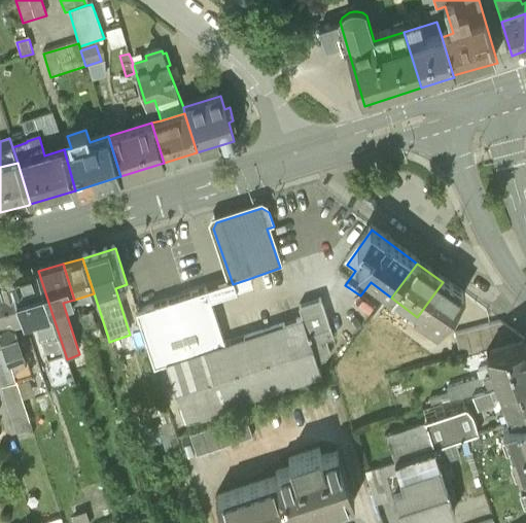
[(38,271),(9,281),(23,322),(25,325),(34,322),(48,365),(67,359),(38,271)]
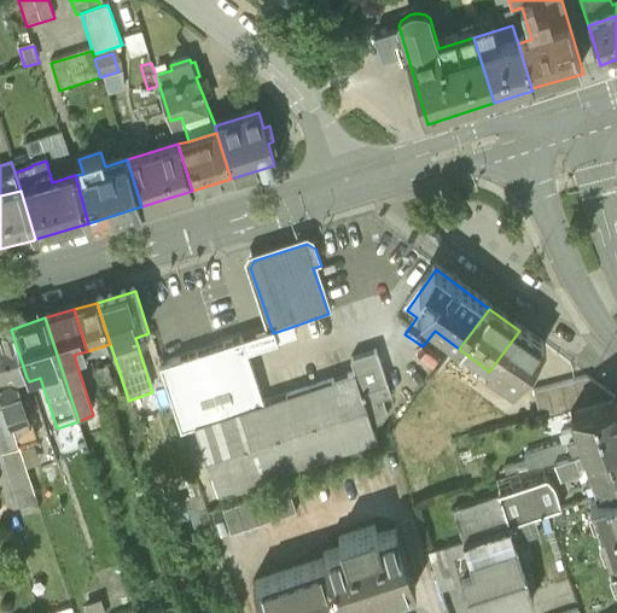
[(273,333),(244,342),(248,356),(295,342),(291,327),(273,333)]
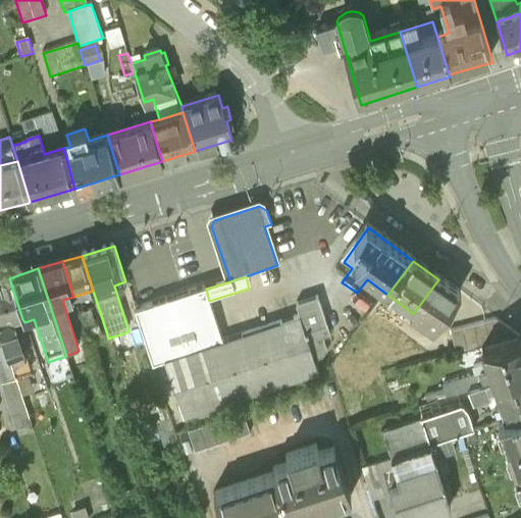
[(9,278),(0,280),(0,327),(3,338),(8,355),(9,357),(22,353),(12,322),(22,319),(9,278)]
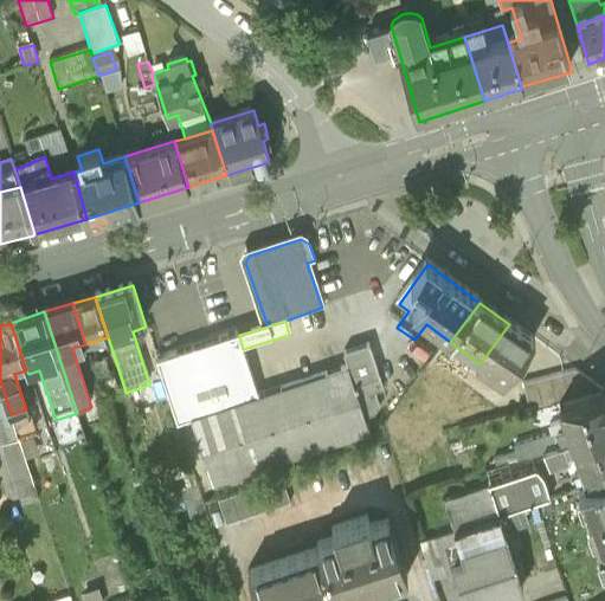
[(535,344),(509,324),(480,364),(477,368),(488,375),(491,372),(507,382),(535,344)]
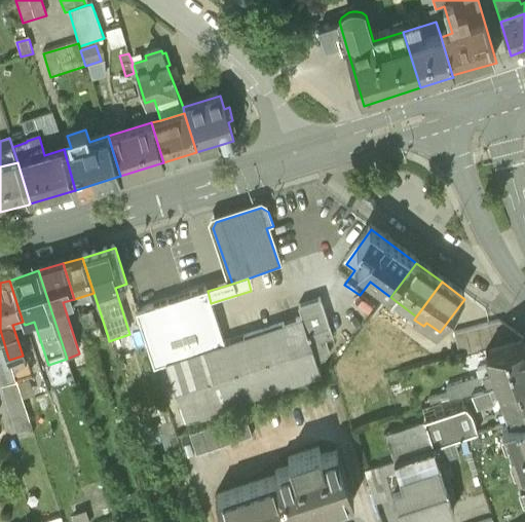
[(208,291),(137,313),(154,369),(166,365),(225,346),(211,303),(208,291)]
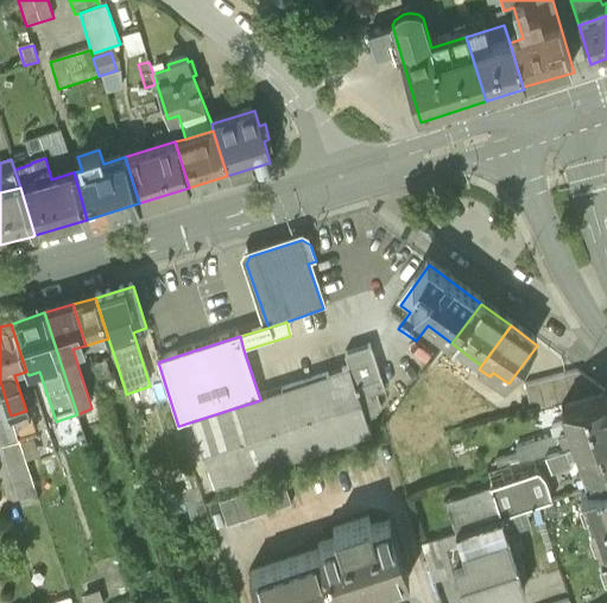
[(370,349),(345,357),(349,370),(348,370),(366,424),(375,420),(381,412),(377,398),(385,395),(370,349)]
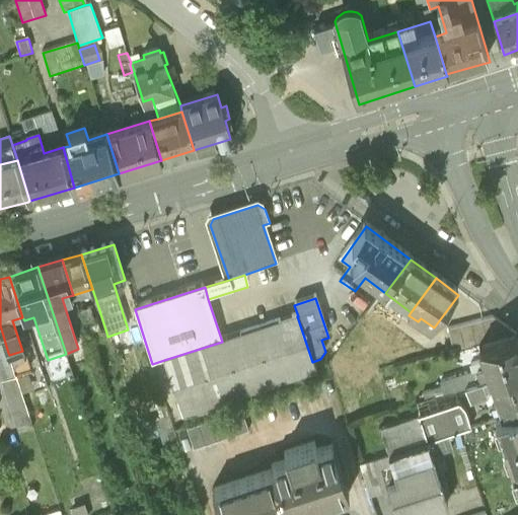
[(106,333),(99,310),(81,315),(88,339),(106,333)]
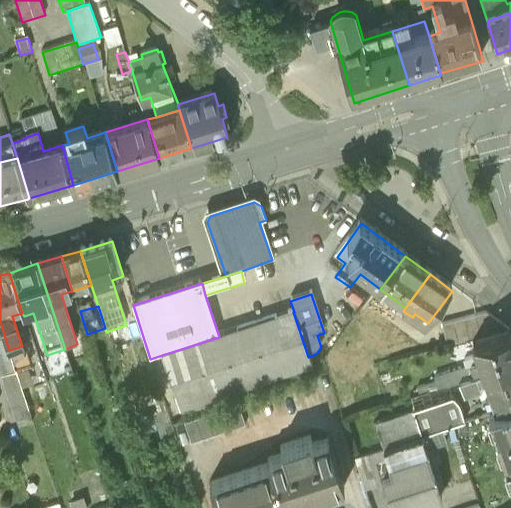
[(219,337),(162,355),(180,412),(312,369),(308,357),(293,312),(219,337)]
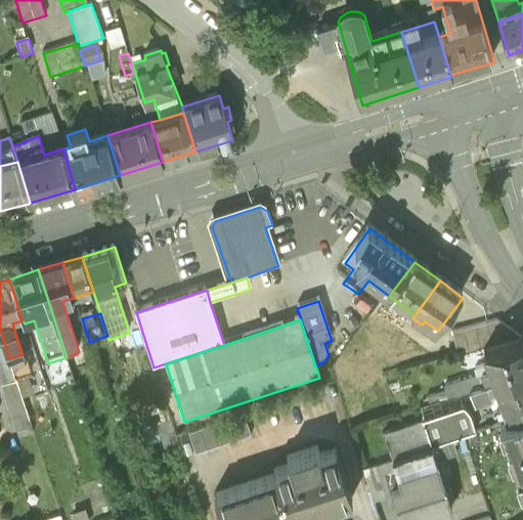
[(488,329),(455,338),(461,359),(482,353),(522,342),(522,341),(502,326),(488,329)]
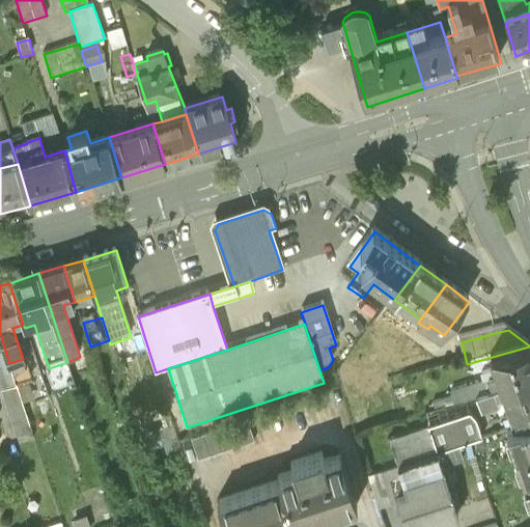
[(3,343),(0,344),(0,363),(8,361),(3,343)]
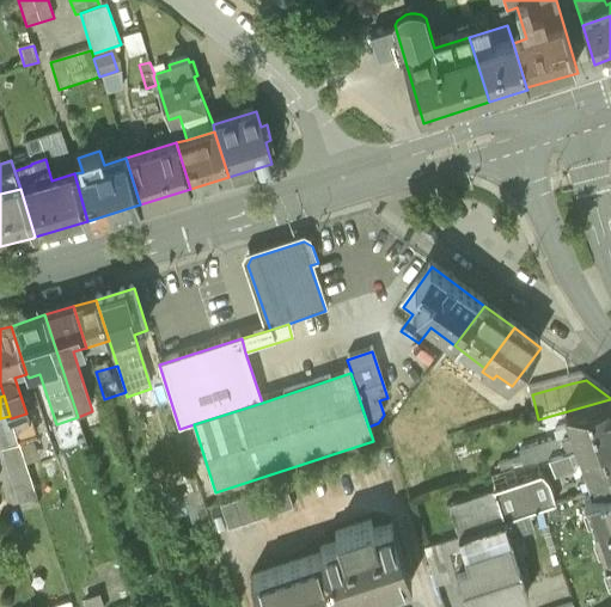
[(610,399),(563,412),(572,439),(560,442),(563,454),(610,436),(610,399)]
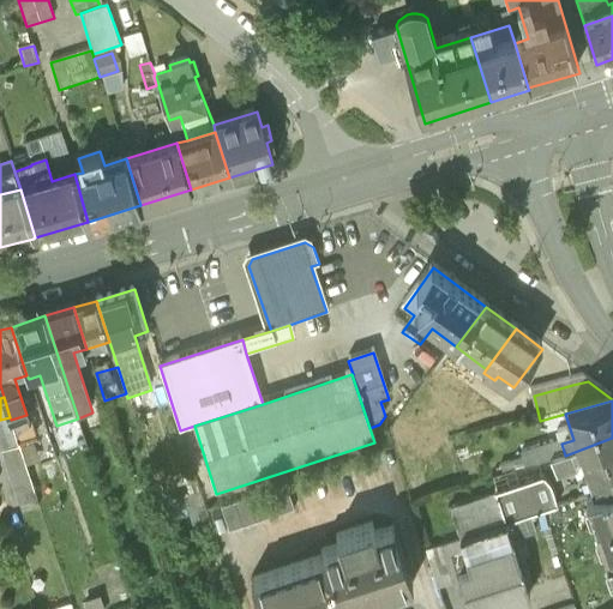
[(26,415),(11,420),(22,452),(32,450),(30,444),(35,441),(26,415)]
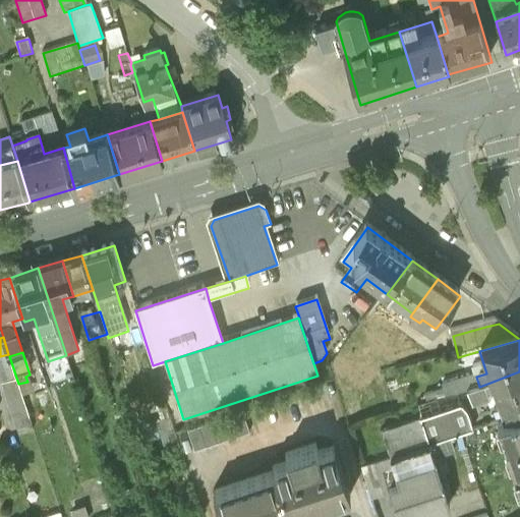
[(8,354),(0,356),(0,374),(3,384),(11,381),(12,386),(18,384),(9,356),(8,354)]
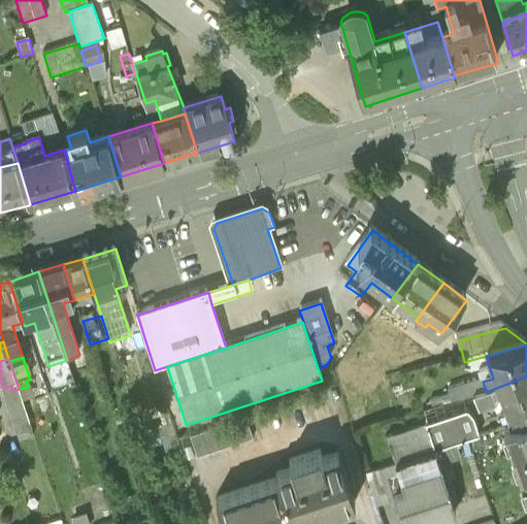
[(526,377),(486,392),(474,396),(479,408),(480,412),(496,406),(494,400),(502,398),(506,410),(501,412),(503,418),(508,416),(513,428),(526,422),(526,377)]
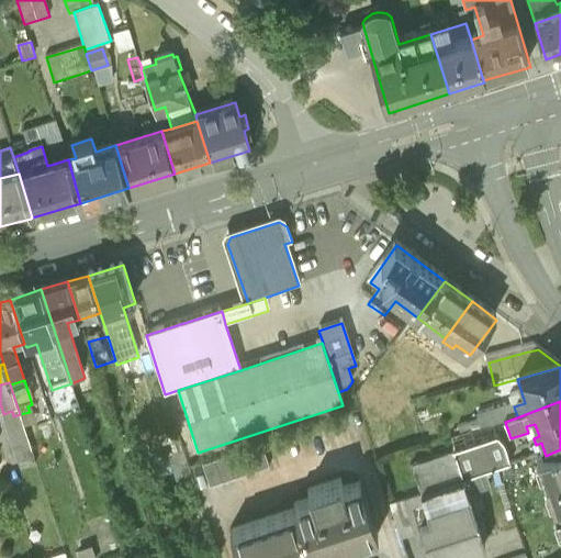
[(514,406),(478,417),(480,423),(449,433),(451,438),(505,422),(517,417),(514,406)]
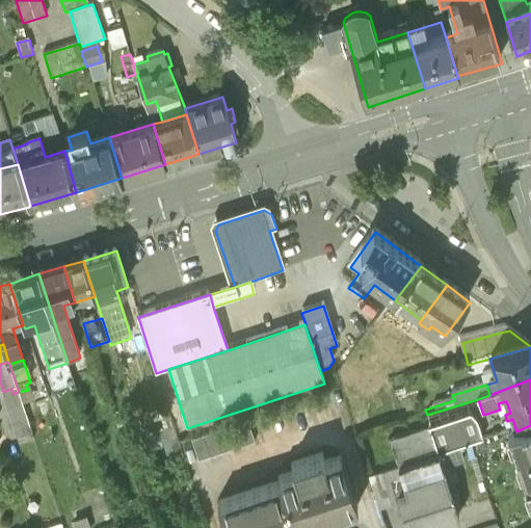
[(11,389),(3,392),(20,445),(33,441),(19,392),(12,394),(11,389)]
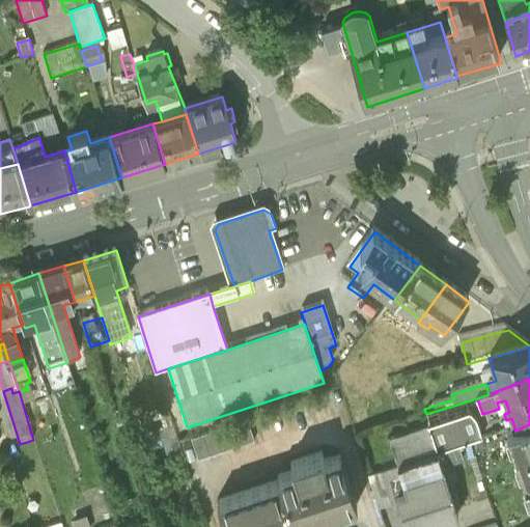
[(426,414),(425,415),(429,427),(464,416),(470,414),(481,411),(477,398),(426,414)]
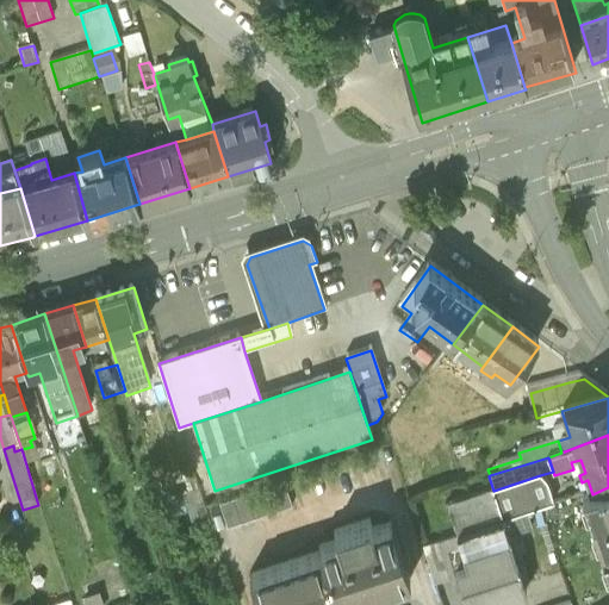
[(493,491),(447,506),(458,538),(502,524),(527,516),(554,505),(547,481),(540,475),(533,478),(493,491)]
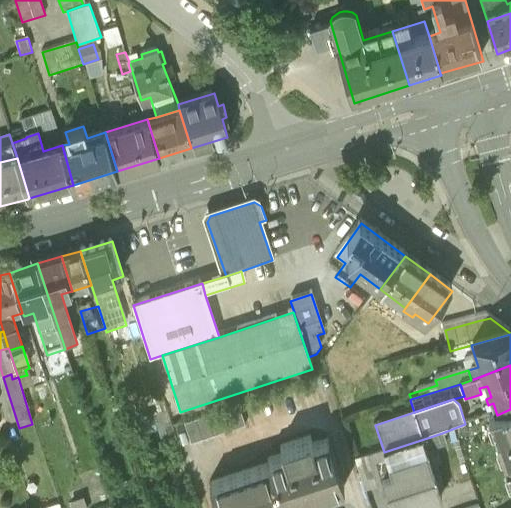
[(239,406),(184,424),(191,445),(246,427),(239,406)]
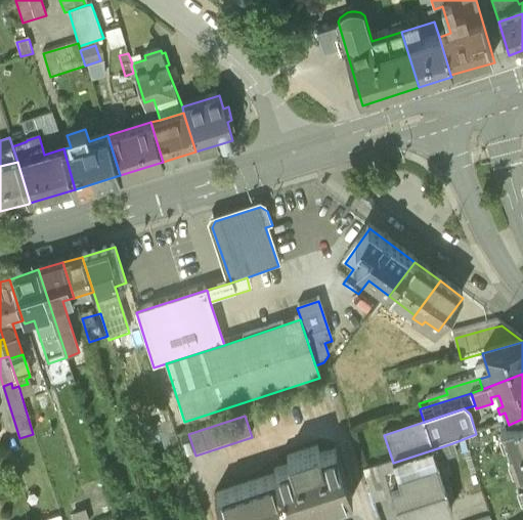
[(522,419),(509,425),(500,428),(518,480),(522,478),(522,419)]
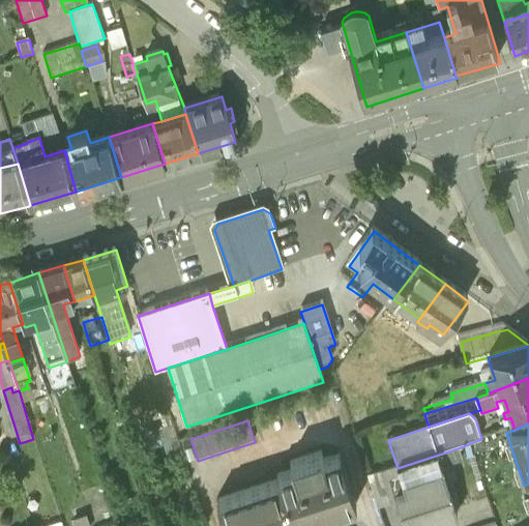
[(436,456),(442,473),(463,466),(458,448),(436,456)]
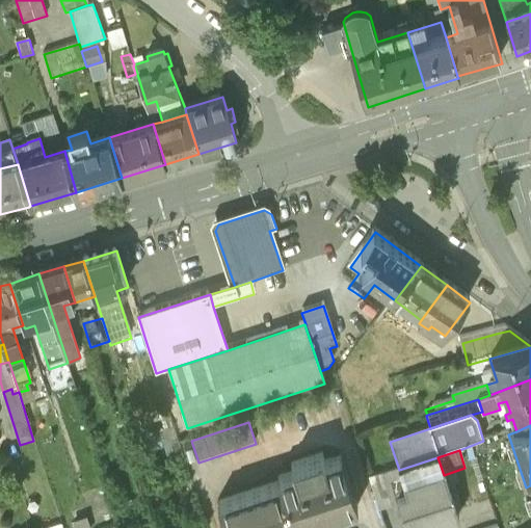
[(322,457),(293,468),(295,475),(279,480),(281,486),(294,527),(309,527),(354,512),(338,462),(325,466),(322,457)]
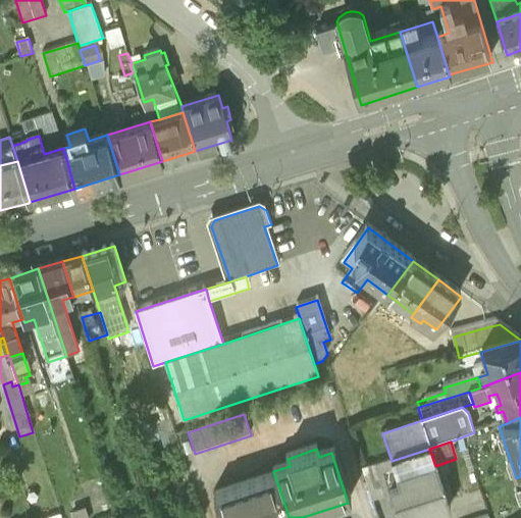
[(429,449),(392,461),(400,485),(389,488),(393,497),(399,516),(408,513),(409,517),(425,517),(450,510),(435,466),(429,449)]
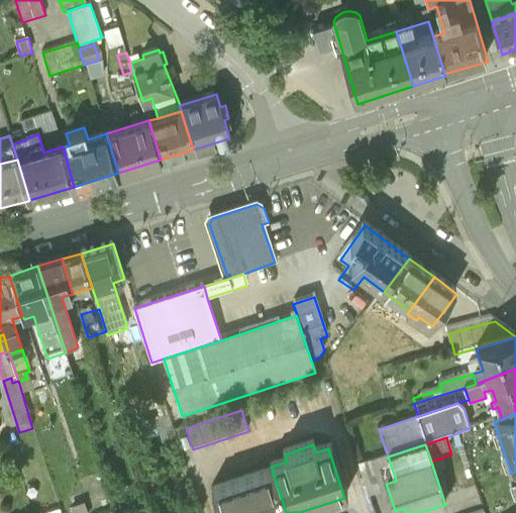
[(396,481),(388,456),(358,465),(369,498),(389,492),(386,484),(396,481)]
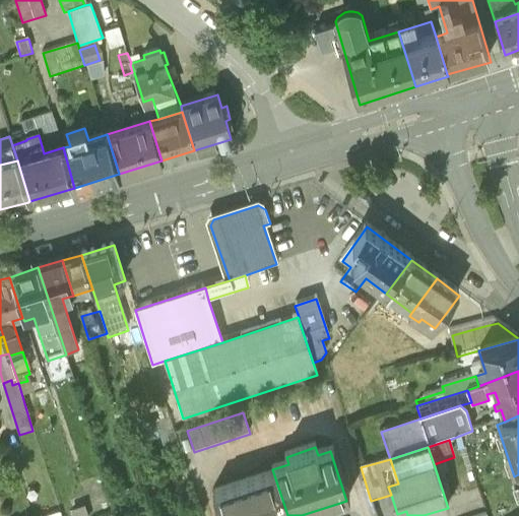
[(274,475),(214,494),(221,515),(287,515),(274,475)]
